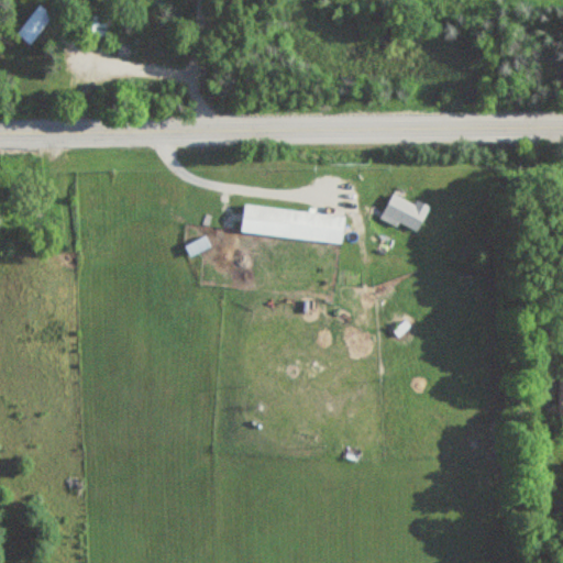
[(30,45),(50,14),(35,4),(15,35),(30,45)]
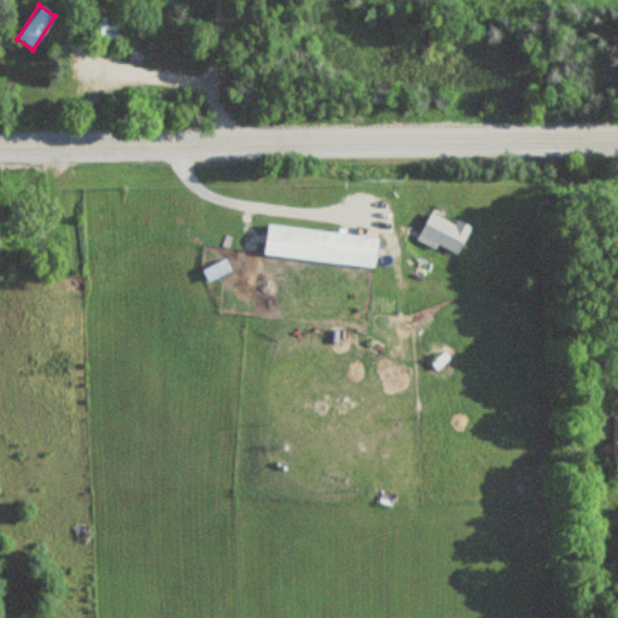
[(120,40),(120,17),(93,17),(93,40),(120,40)]
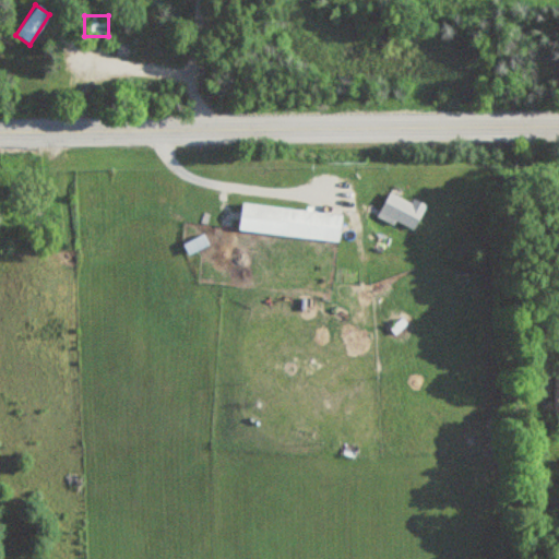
[(413,232),(424,206),(389,189),(377,215),(413,232)]
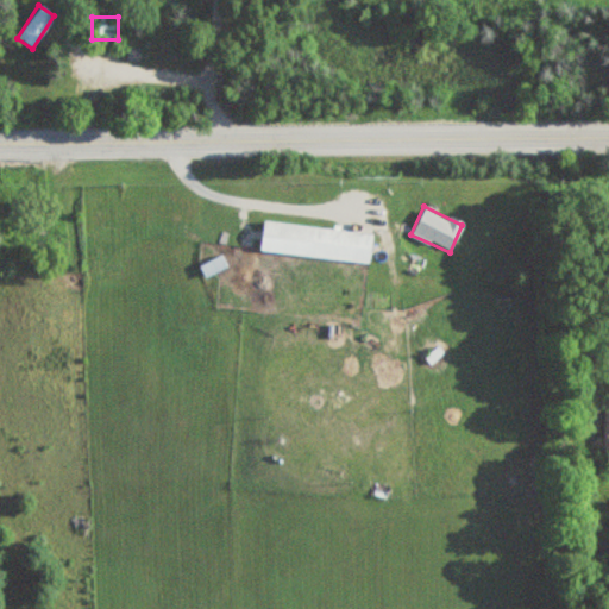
[(372,233),(262,221),(259,251),(369,264),(372,233)]
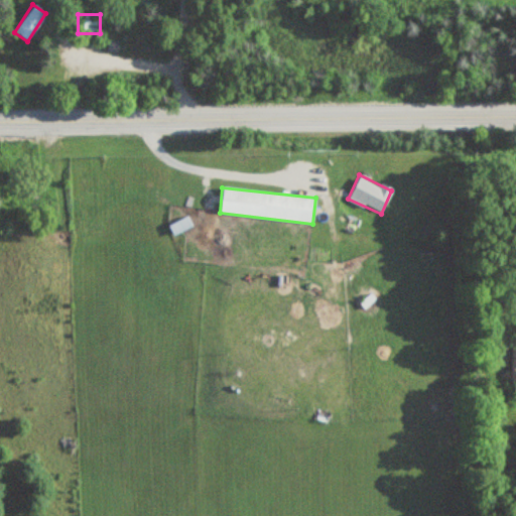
[(172,237),(191,226),(186,216),(166,227),(172,237)]
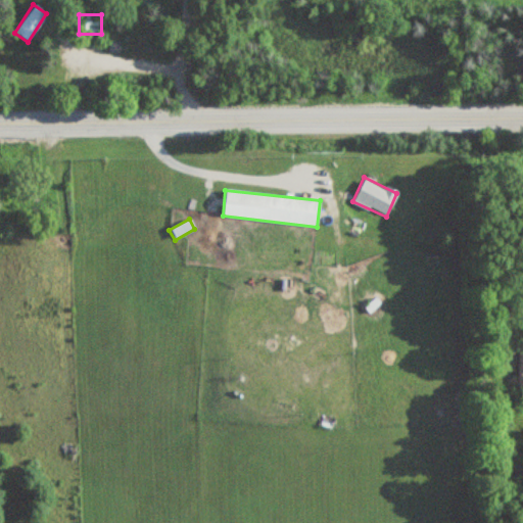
All buildings are outlined.
